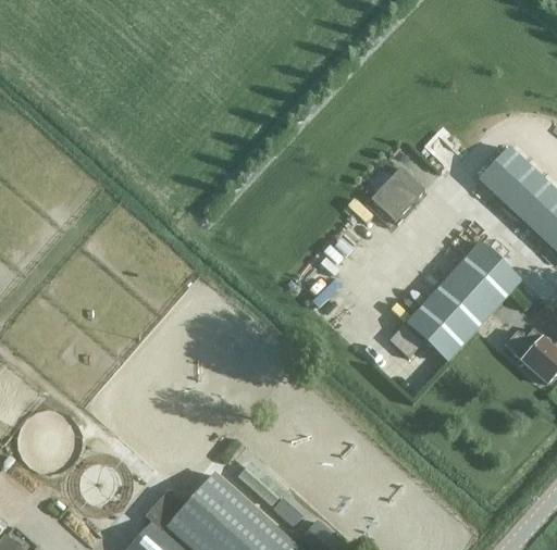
[(556,190),(555,189),(540,174),(523,159),(508,145),(478,176),(556,250),(556,190)]
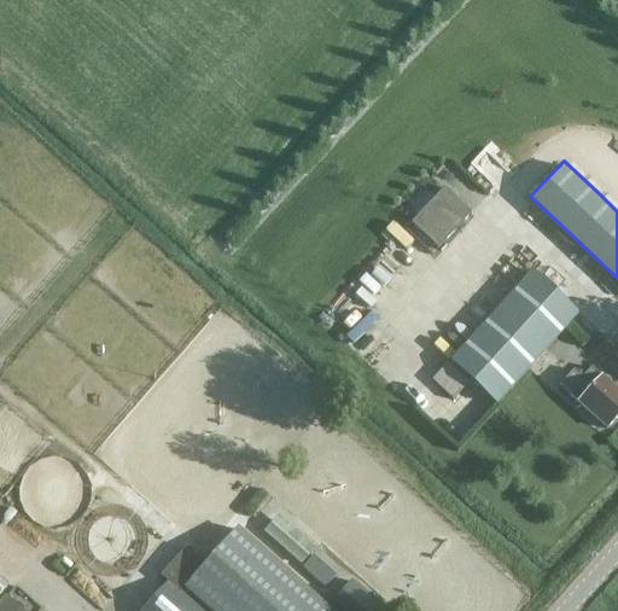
[(410,222),(438,244),(471,211),(444,188),(410,222)]
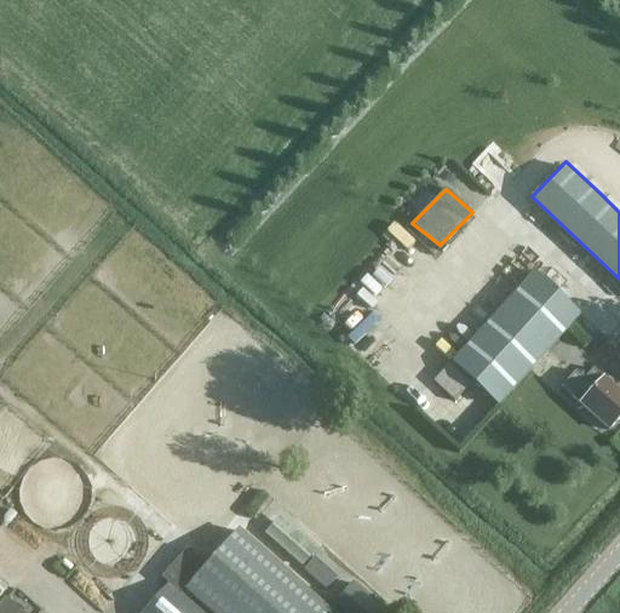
[(579,310),(534,268),(452,359),(497,400),(579,310)]
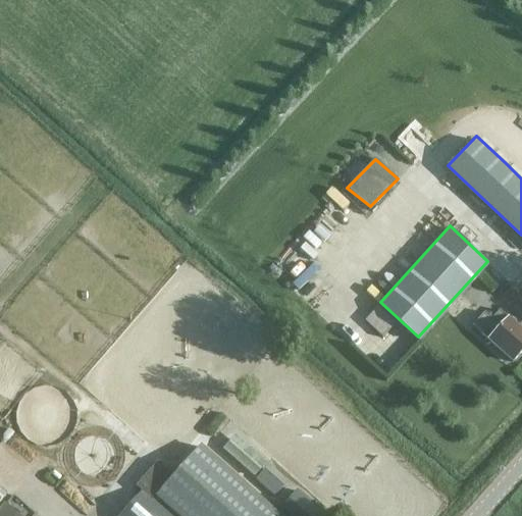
[(471,321),(480,329),(488,337),(487,338),(512,359),(521,348),(521,326),(499,306),(491,315),(483,308),(471,321)]
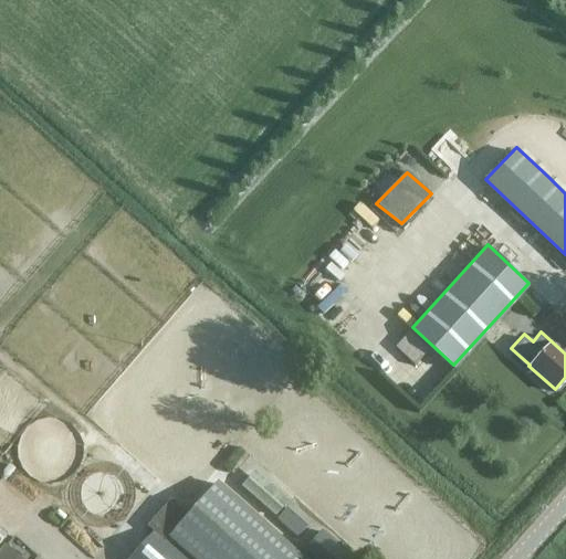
[(166,538),(161,535),(180,514),(167,502),(148,523),(154,528),(125,558),(188,558),(170,542),(175,537),(199,558),(306,558),(218,480),(166,538)]
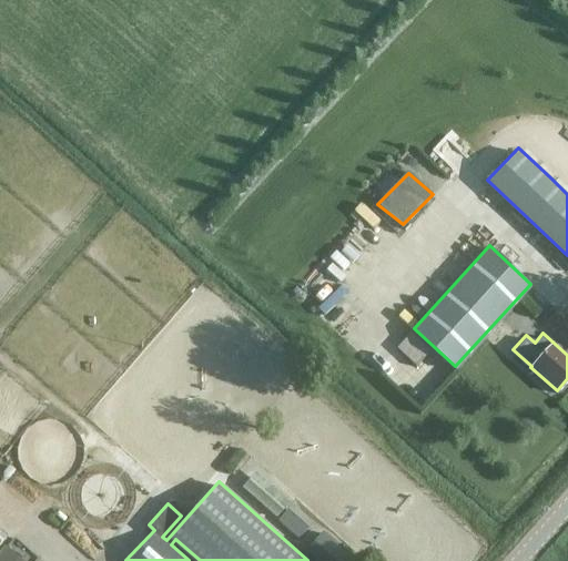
[(297,534),(311,519),(290,501),(276,516),(297,534)]
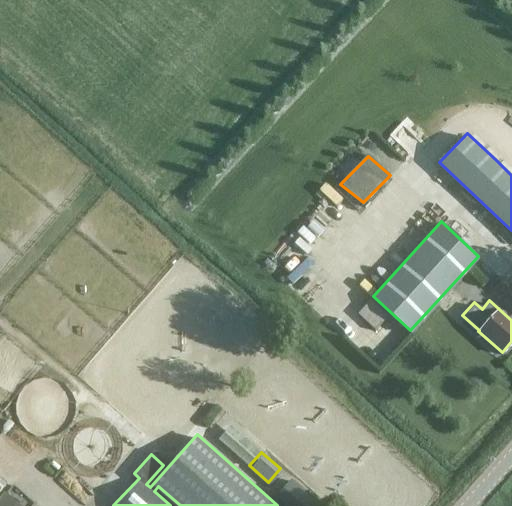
[(285,505),(313,505),(317,503),(289,478),(273,495),(285,505)]
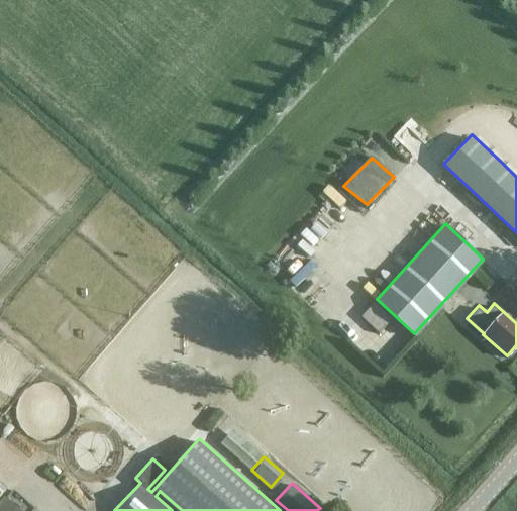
[(0,510),(20,510),(2,494),(0,496),(0,510)]
